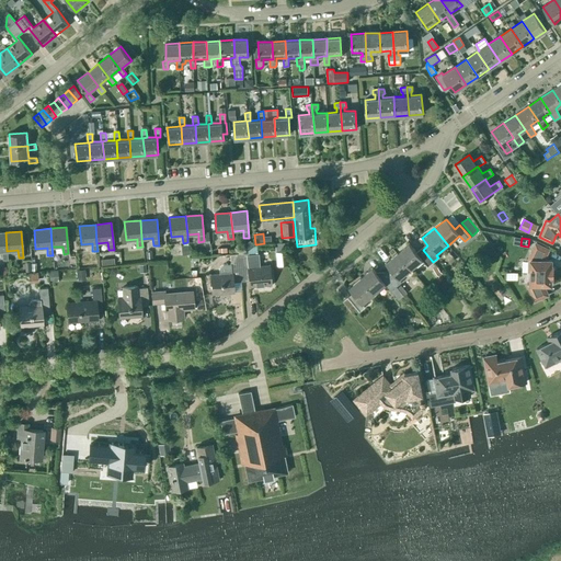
[(282,242),(274,243),(275,252),(285,252),(285,242),(282,242)]
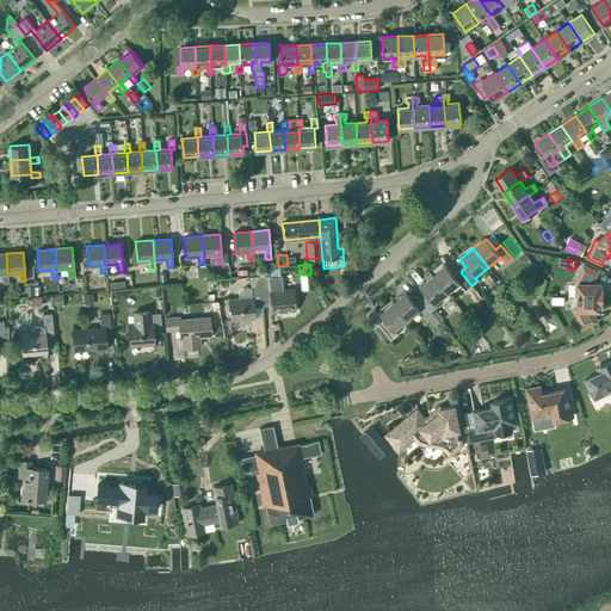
[(455,276),(445,265),(432,276),(448,294),(461,284),(466,290),(471,285),(461,272),(455,276)]
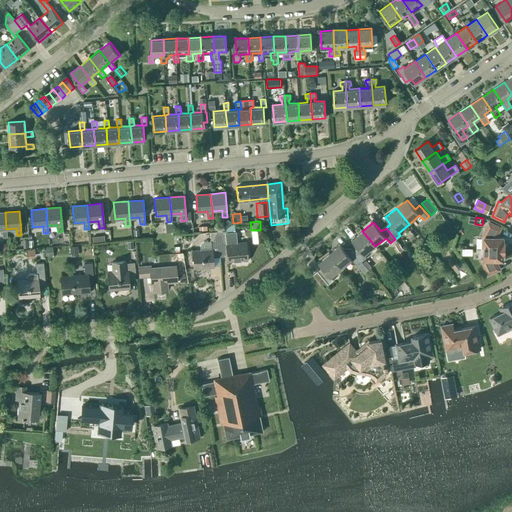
[(501,228),(489,222),(482,237),(481,249),(484,249),(505,249),(505,243),(503,243),(504,237),(498,237),(498,234),(501,228)]
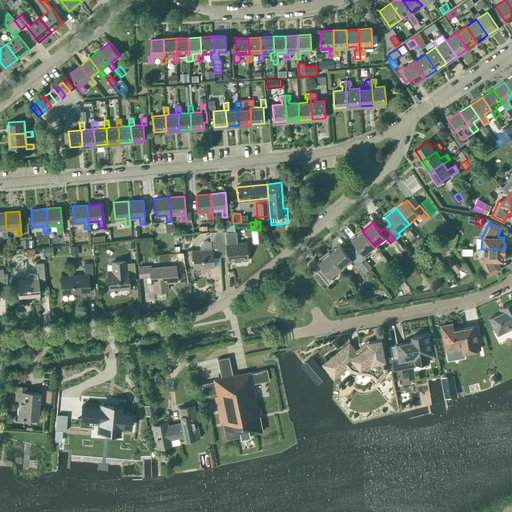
[(227,227),(225,229),(225,230),(226,231),(226,232),(227,232),(228,232),(235,232),(234,228),(234,223),(233,223),(231,224),(227,227)]
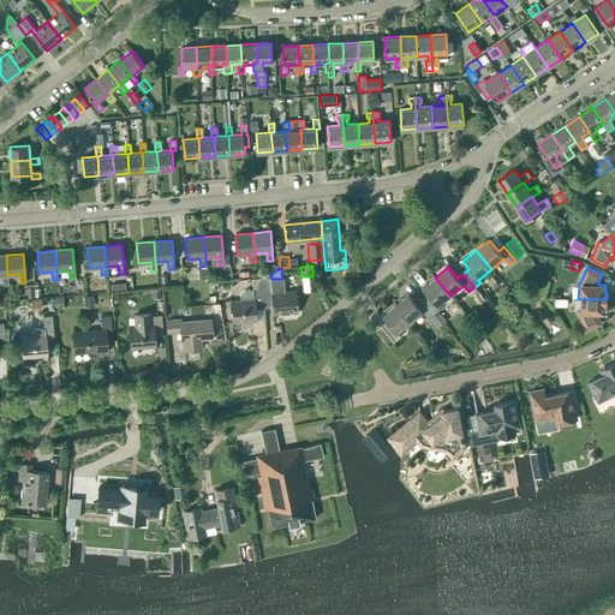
[(256,322),(255,310),(263,309),(263,300),(261,278),(252,279),(252,290),(244,290),(239,296),(239,299),(230,300),(232,324),(256,322)]
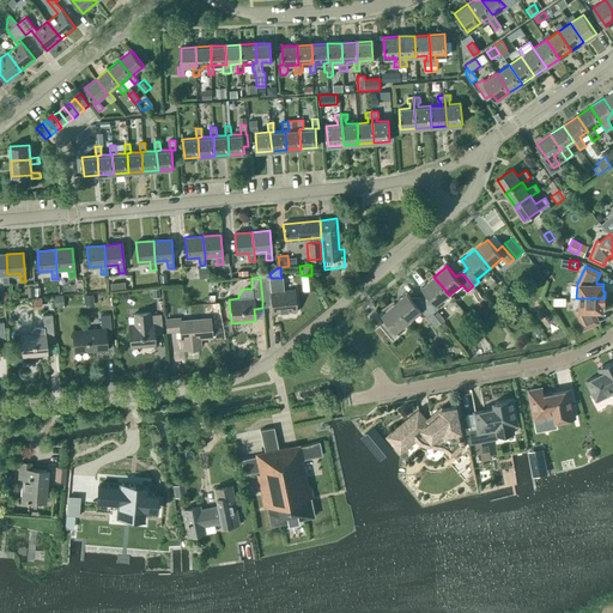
[(269,277),(260,277),(262,299),(271,298),(272,313),(296,310),(295,290),(284,291),(283,277),(281,278),(273,278),(272,278),(271,278),(271,277),(269,277)]
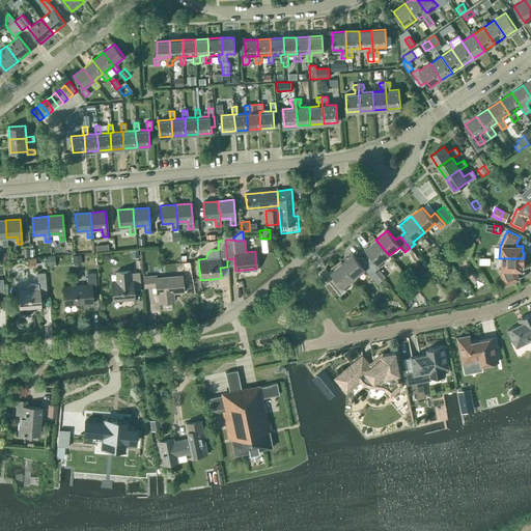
[(365,249),(370,255),(365,259),(375,271),(380,267),(378,264),(389,255),(375,240),(365,249)]
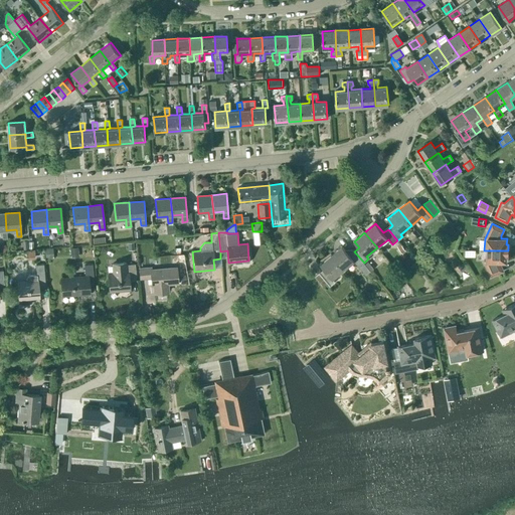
[(400,244),(397,247),(403,254),(406,251),(400,244)]
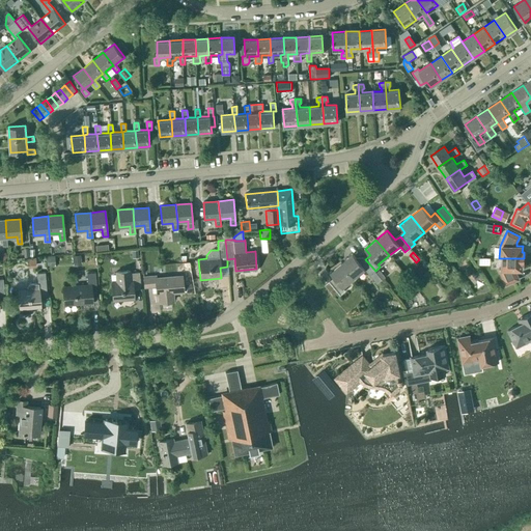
[(353,254),(341,263),(355,279),(365,270),(370,275),(375,271),(365,259),(360,263),(353,254)]
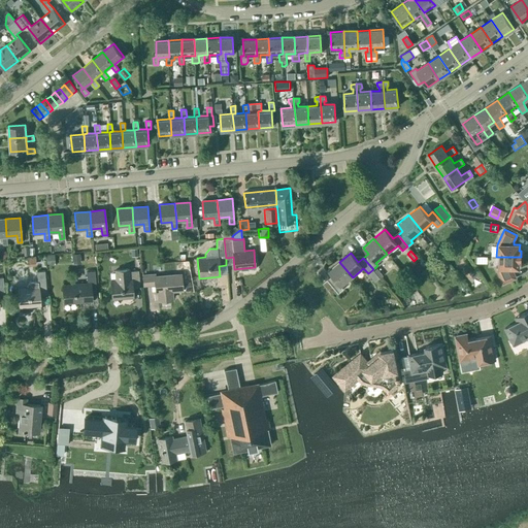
[(47,255),(45,256),(46,267),(55,266),(54,255),(47,255)]
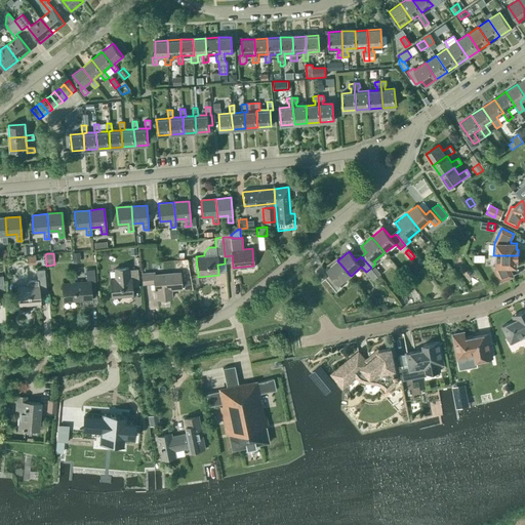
[(518,261),(518,255),(496,255),(495,266),(493,267),(500,282),(513,276),(510,270),(510,267),(516,267),(516,261),(518,261)]
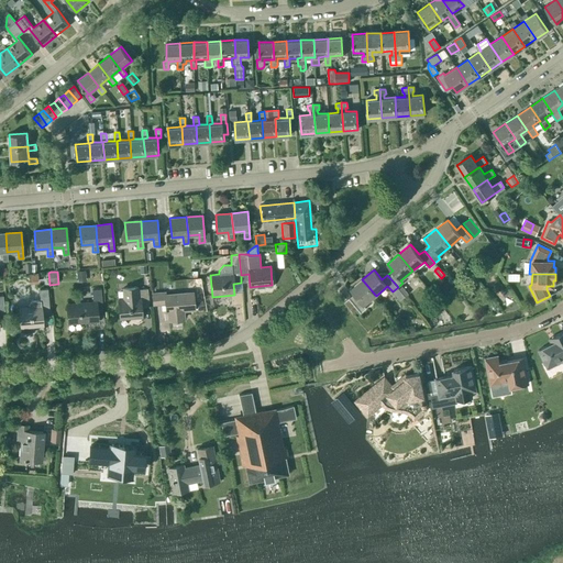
[(350,288),(355,296),(345,304),(353,313),(359,309),(361,312),(366,308),(364,306),(376,296),(362,279),(350,288)]
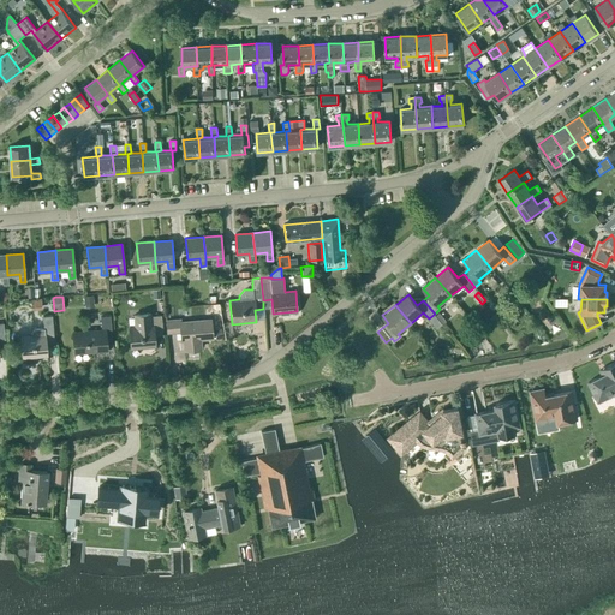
[(151,314),(133,315),(135,328),(129,328),(131,350),(155,347),(154,332),(162,332),(161,312),(151,314)]
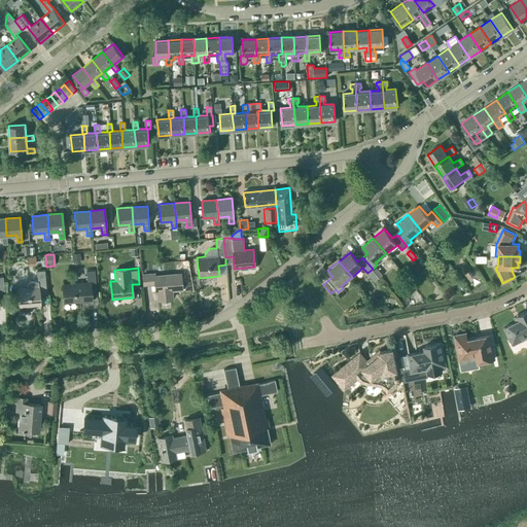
[(376,268),(373,271),(379,277),(382,275),(376,268)]
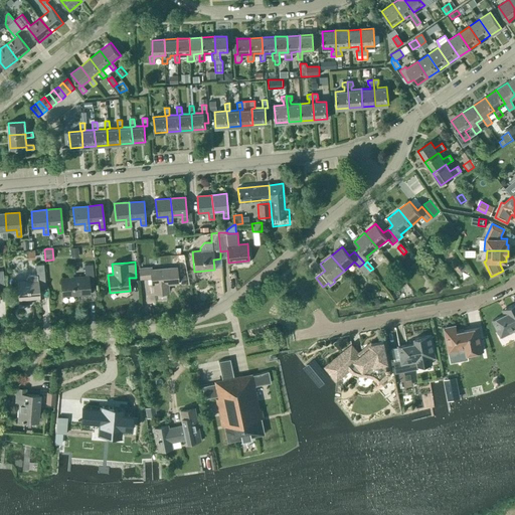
[(463,263),(458,267),(462,272),(467,268),(463,263)]
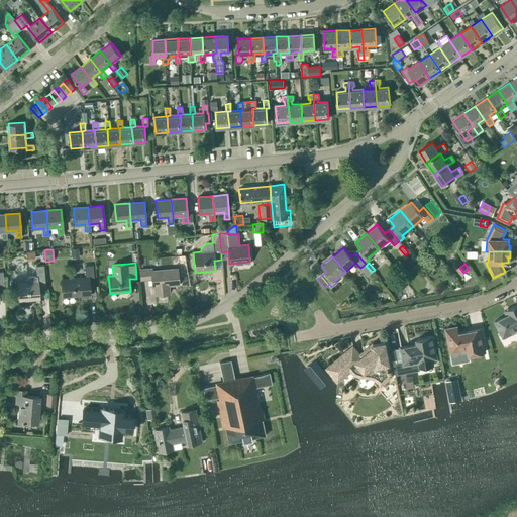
[(43,266),(35,266),(36,276),(29,277),(25,281),(17,282),(19,302),(39,300),(38,290),(45,290),(43,266)]
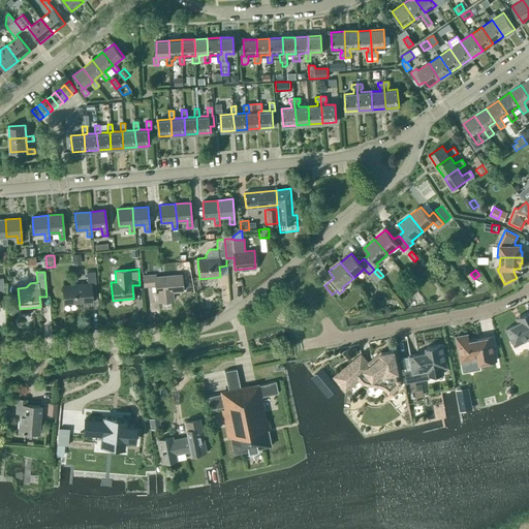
[(91,303),(90,294),(96,293),(95,272),(86,272),(87,284),(63,286),(65,305),(91,303)]
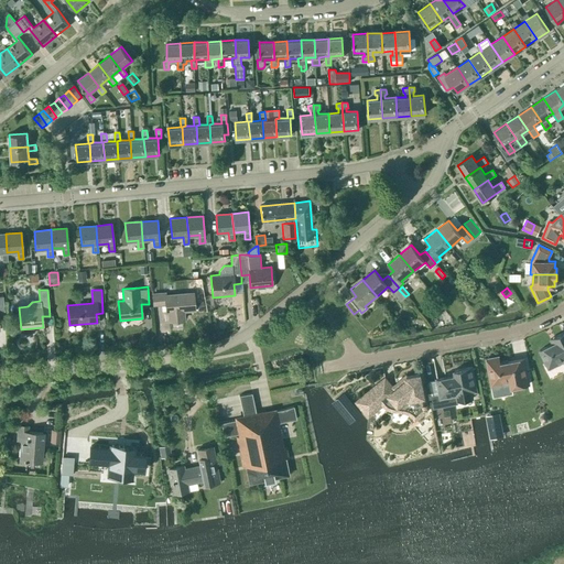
[(184,320),(183,311),(194,310),(193,293),(165,295),(164,293),(152,294),(153,305),(165,304),(166,312),(169,312),(170,321),(184,320)]
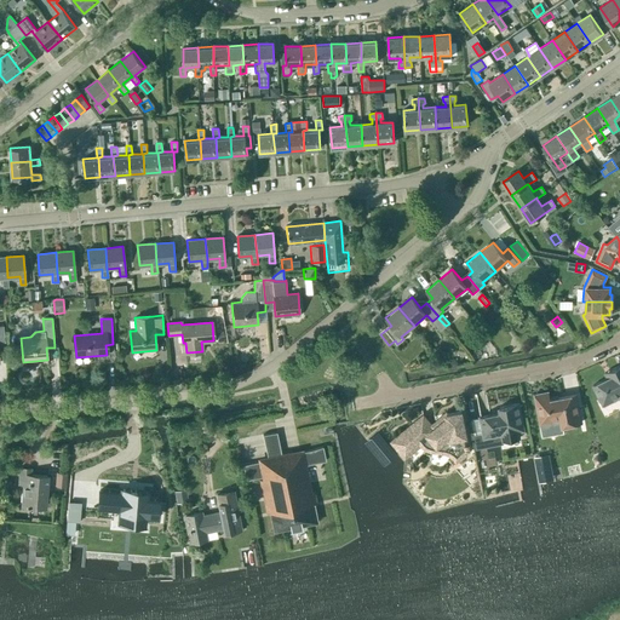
[(619,365),(606,373),(608,378),(593,385),(603,406),(613,401),(612,399),(619,395),(619,396),(619,365)]
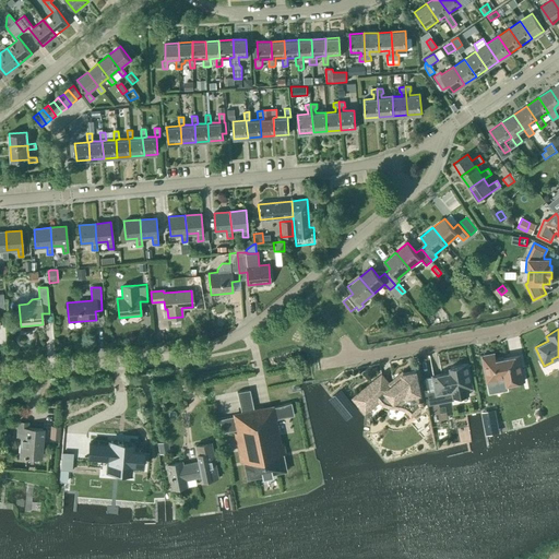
[(520,356),(496,360),(494,354),(482,356),(487,383),(497,381),(497,380),(506,379),(507,384),(524,381),(520,356)]
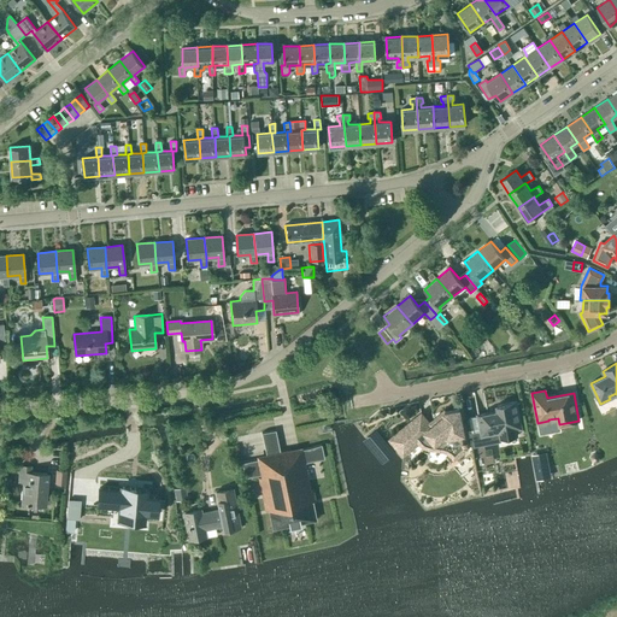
[(472,447),(501,442),(501,439),(517,435),(516,429),(522,428),(516,401),(497,405),(498,411),(477,415),(480,432),(470,433),(472,447)]
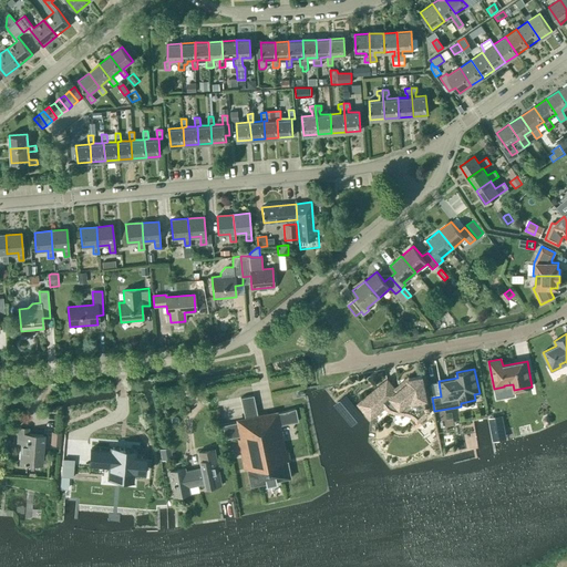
[(397,392),(387,380),(359,403),(369,415),(383,403),(387,408),(391,411),(397,412),(402,413),(409,414),(414,418),(418,421),(428,412),(425,399),(426,399),(422,377),(408,379),(409,382),(397,392)]
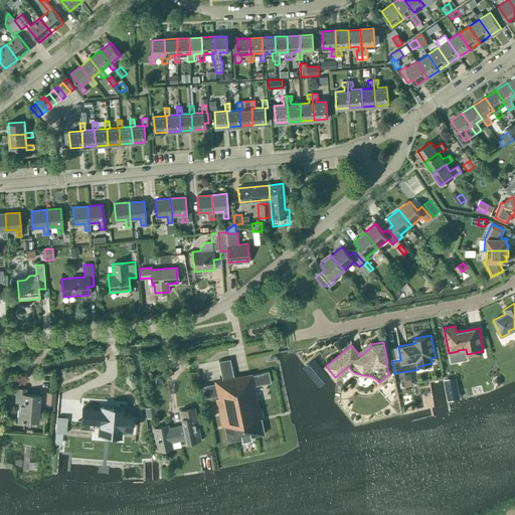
[(222,382),(201,386),(204,397),(219,394),(224,416),(219,417),(221,426),(224,426),(227,442),(264,434),(261,418),(263,418),(261,409),(258,410),(252,386),(271,382),(268,371),(241,376),(242,377),(234,379),(229,359),(218,361),(222,382)]
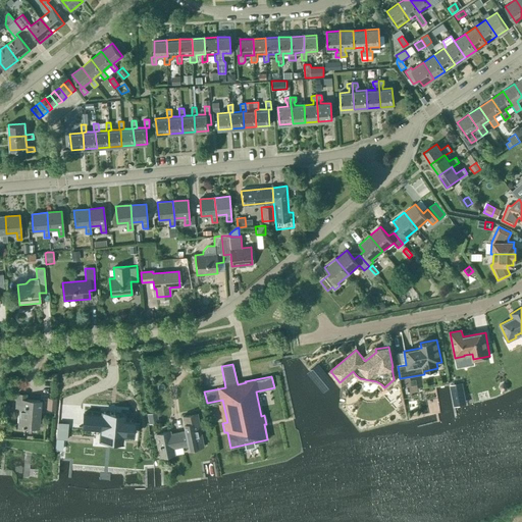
[(15,408),(19,408),(18,425),(38,426),(40,401),(25,400),(27,395),(17,394),(15,408)]
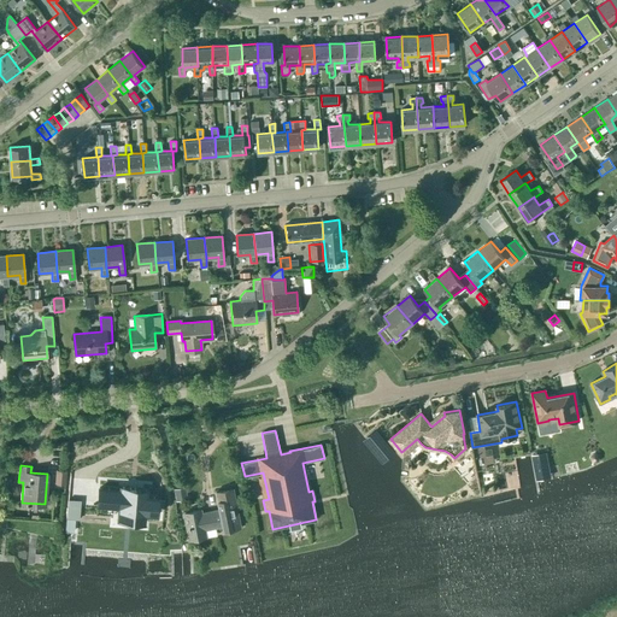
[(56,470),(54,485),(65,485),(65,471),(56,470)]
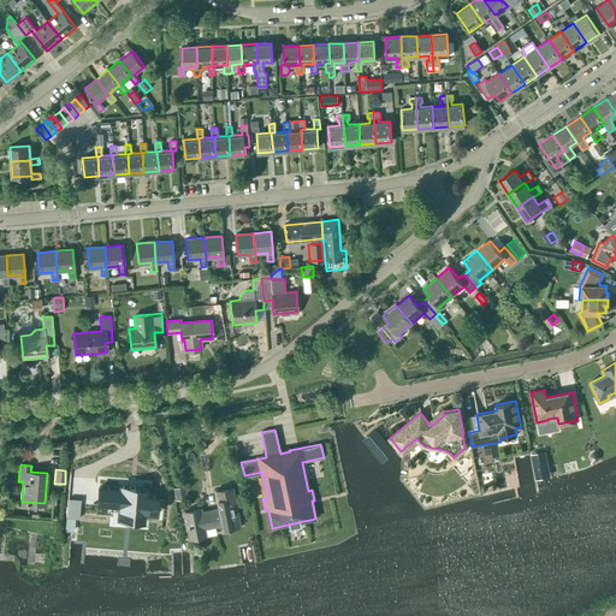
[(140,487),(120,486),(120,489),(99,486),(98,504),(119,505),(118,519),(137,520),(138,511),(157,513),(158,497),(140,495),(140,487)]
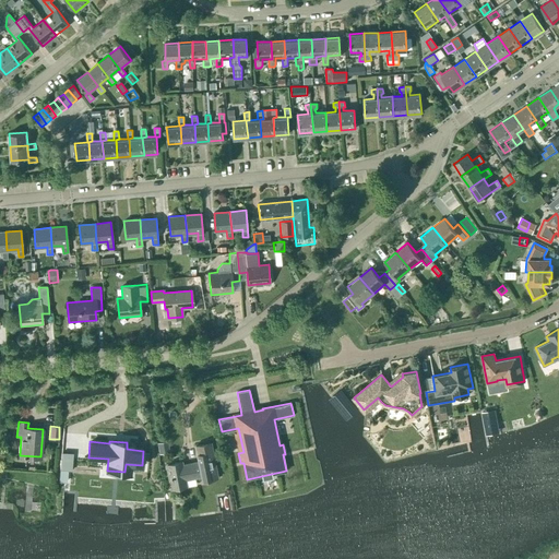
[(187,487),(186,479),(200,477),(201,482),(218,478),(211,442),(193,445),(197,462),(179,466),(178,463),(166,465),(171,489),(187,487)]
